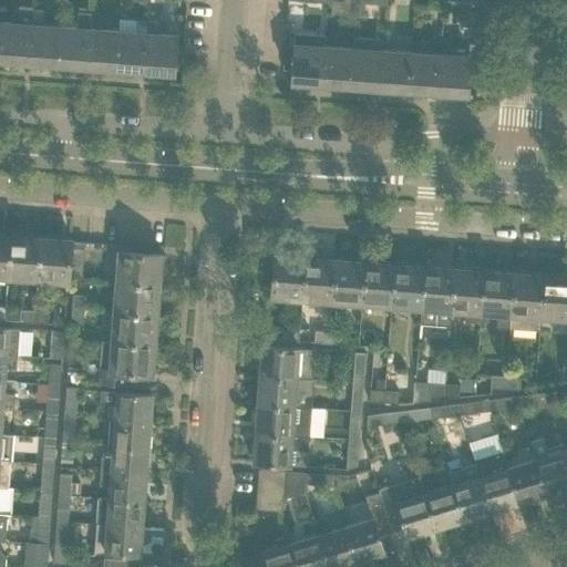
[(18,7),(17,22),(0,21),(0,22),(0,60),(17,61),(16,64),(27,65),(31,10),(30,10),(30,8),(18,7)]
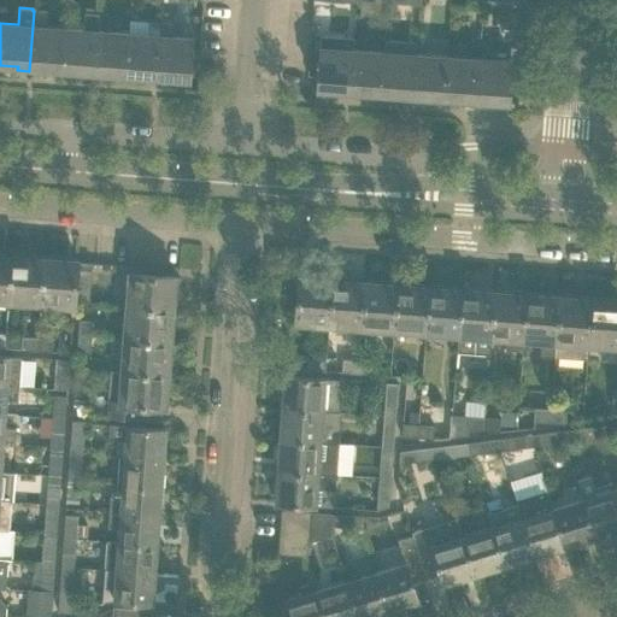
[(41,68),(62,70),(64,29),(45,28),(46,11),(34,10),(29,71),(40,71),(41,68)]
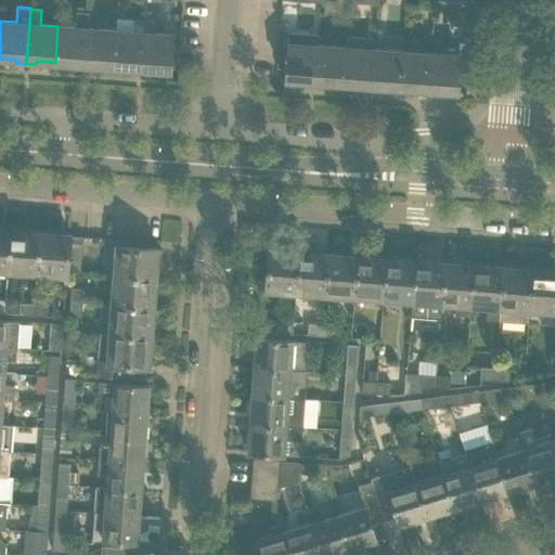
[(73,67),(84,68),(88,12),(77,12),(75,27),(57,26),(55,63),(73,64),(73,67)]
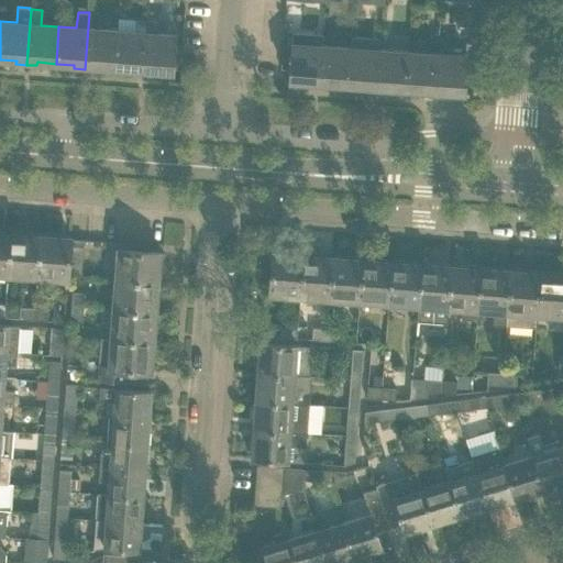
[(132,73),(142,74),(146,21),(135,20),(134,32),(117,31),(113,68),(132,69),(132,73)]
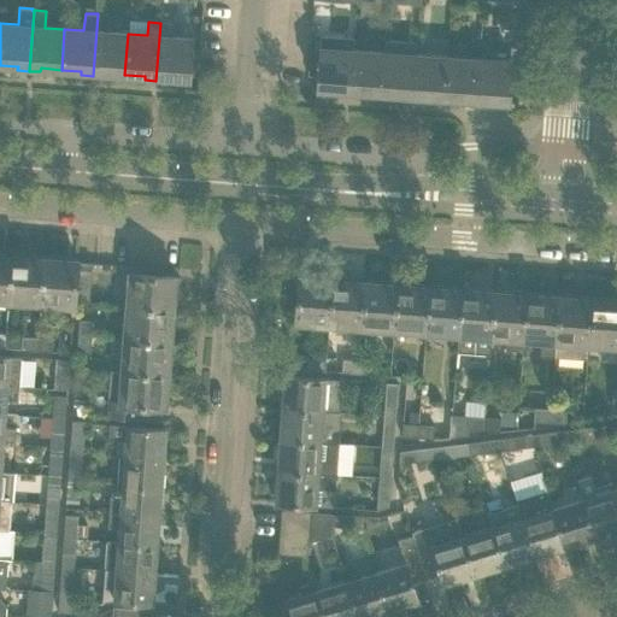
[(172,24),(160,23),(156,81),(168,81),(168,77),(187,80),(189,80),(192,37),(191,37),(191,39),(171,37),(172,24)]
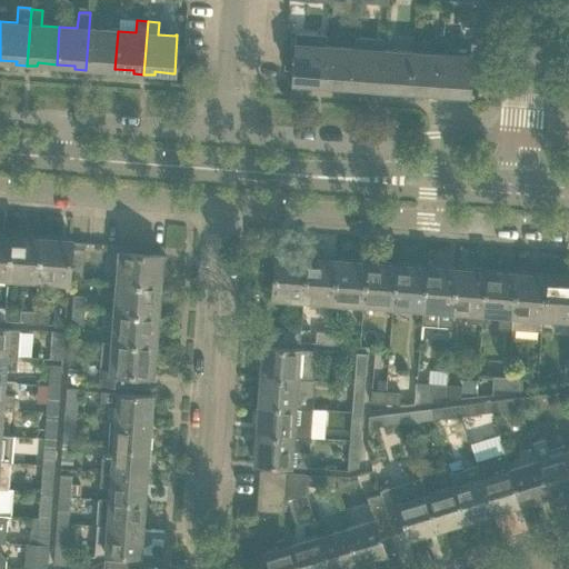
[(89,28),(86,70),(96,71),(96,68),(115,69),(118,31),(118,30),(89,28)]
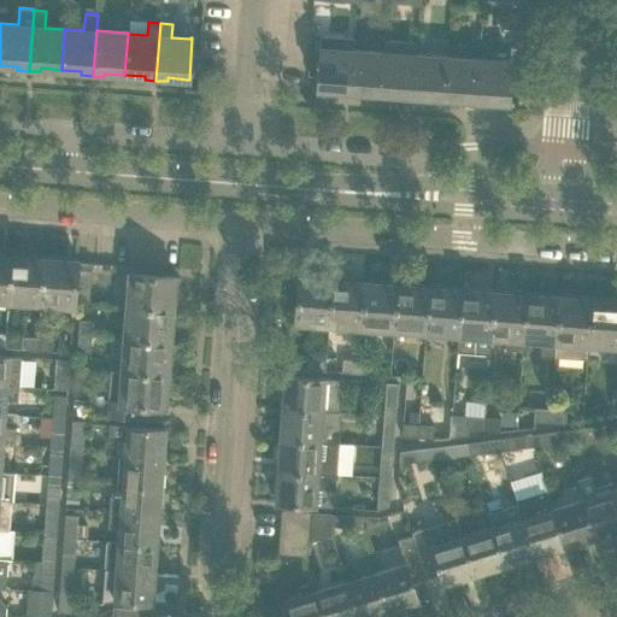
[(336,94),(348,95),(351,51),(352,37),(319,35),(316,89),(317,89),(336,90),(336,94)]
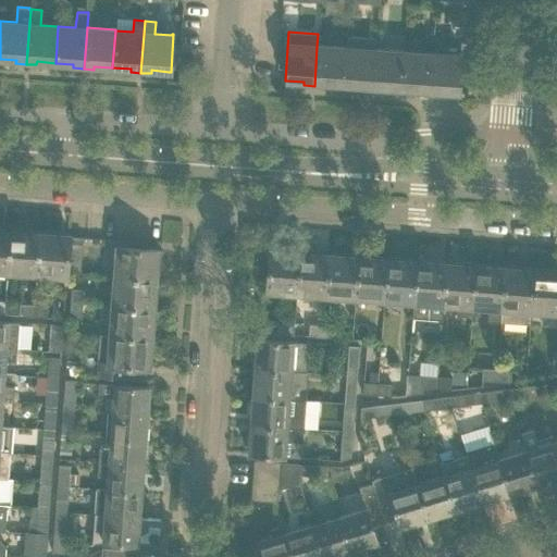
[(459,77),(472,78),(474,44),(460,42),(459,56),(432,53),(429,94),(440,95),(440,91),(457,93),(458,93),(459,77)]
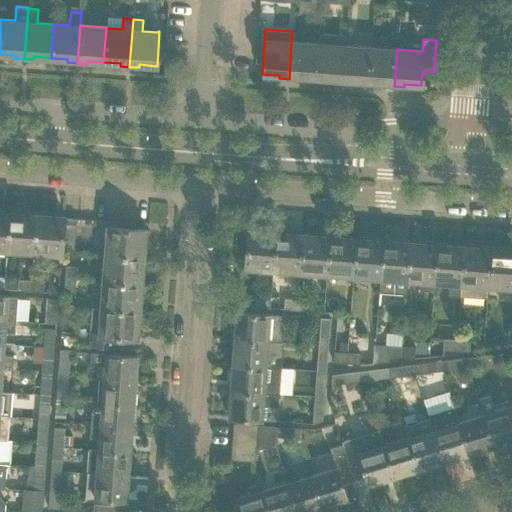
[(298,76),(315,77),(318,44),(291,42),(289,79),(298,79),(298,76)]
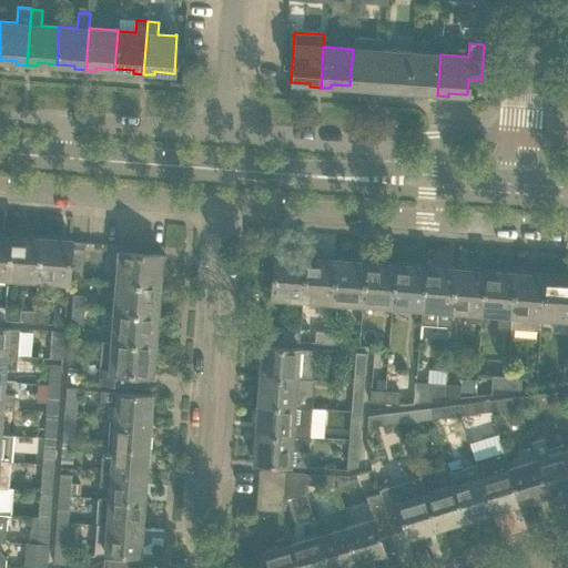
[(368,91),(378,91),(382,50),(353,49),(350,85),(368,88),(368,91)]
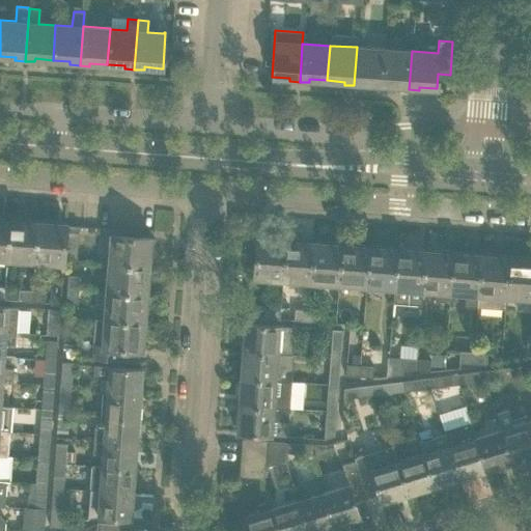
[(364,83),(382,84),(384,49),(357,47),(354,85),(364,86),(364,83)]
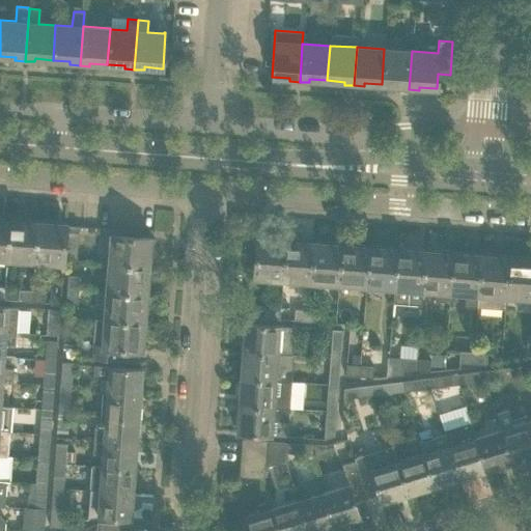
[(399,88),(409,89),(412,51),(384,49),(382,84),(399,85),(399,88)]
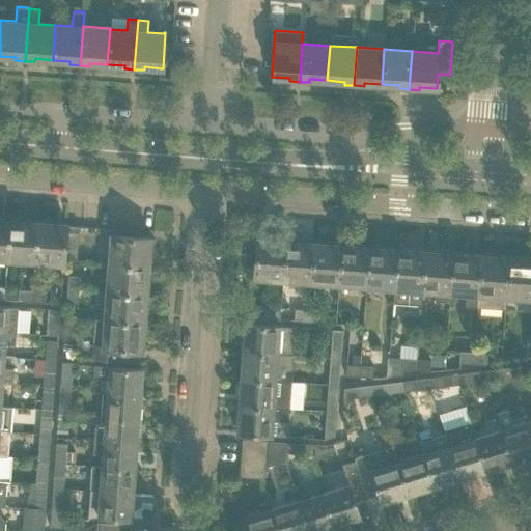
[(0,258),(6,258),(9,219),(0,218),(0,258)]
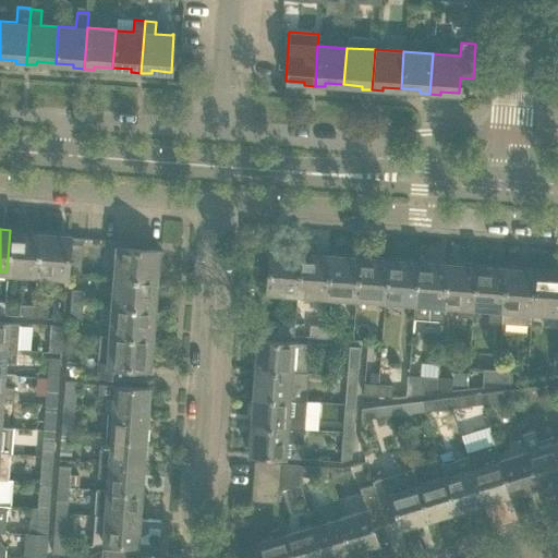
[(39,232),(10,230),(7,271),(36,275),(39,232)]
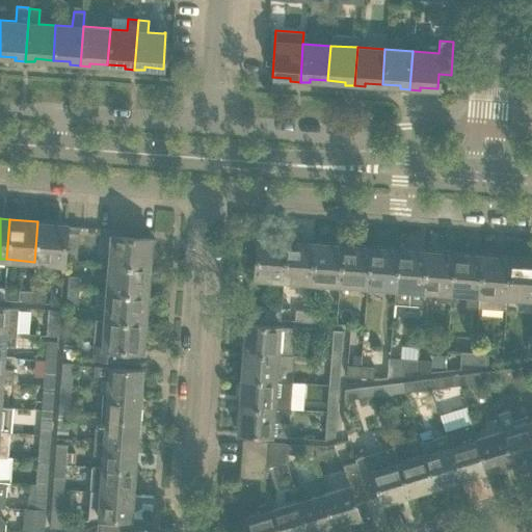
[(67,223),(37,221),(34,262),(62,264),(62,262),(65,225),(67,223)]
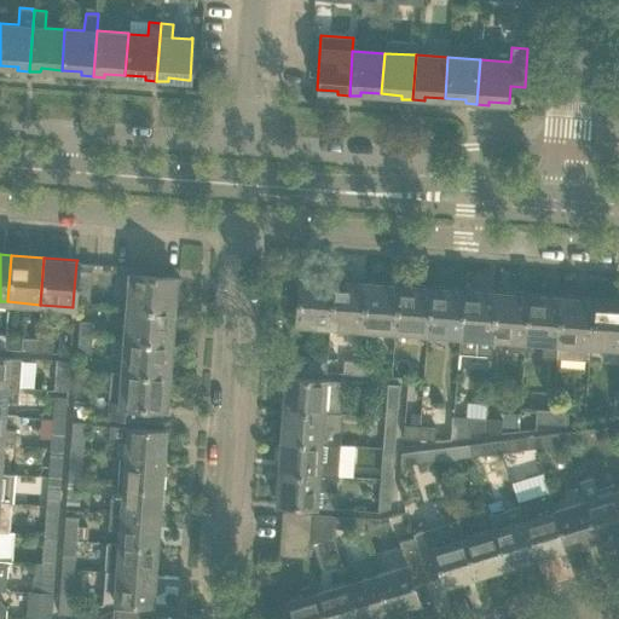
[(92,264),(76,262),(73,305),(88,306),(90,295),(92,264)]
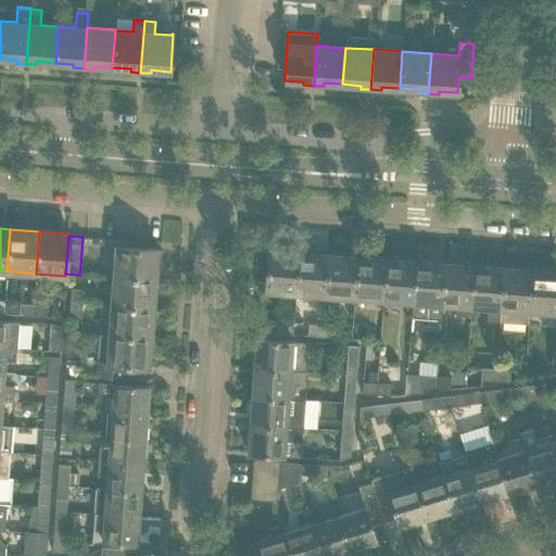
[(115,268),(114,276),(155,279),(156,279),(156,278),(154,278),(155,251),(158,251),(159,251),(159,250),(117,247),(115,268)]
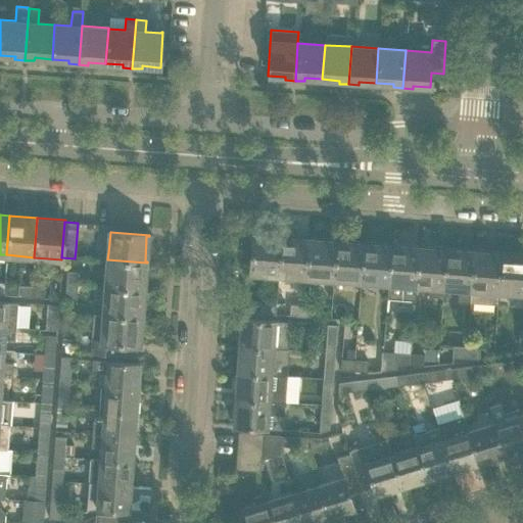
[(278,275),(281,236),(253,234),(250,273),(271,274),(278,275)]
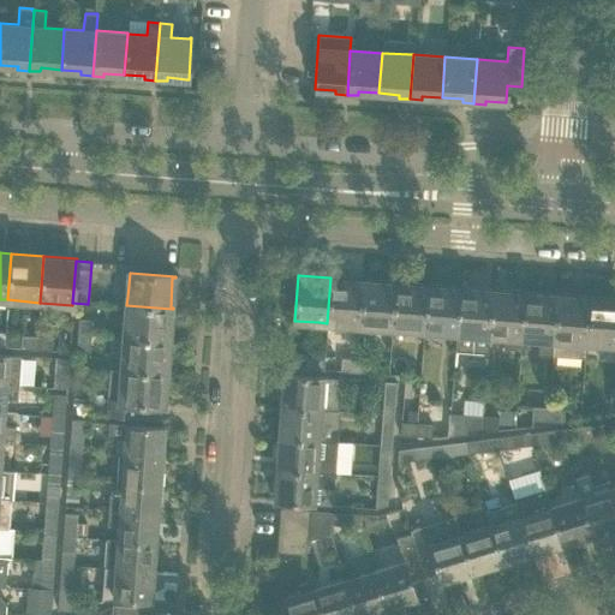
[(330,278),(327,323),(359,326),(363,280),(330,278)]
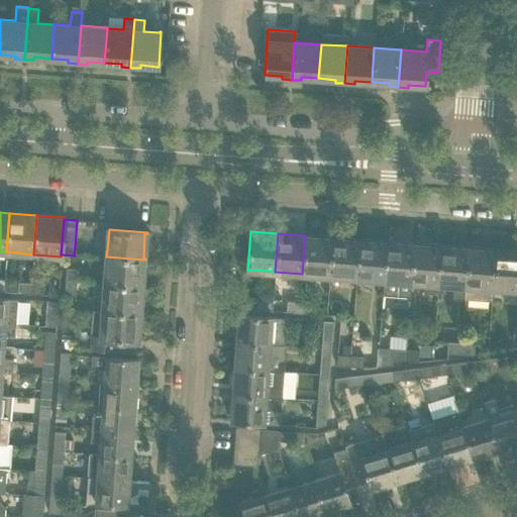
[(332,237),(305,235),(302,274),(329,276),(332,237)]
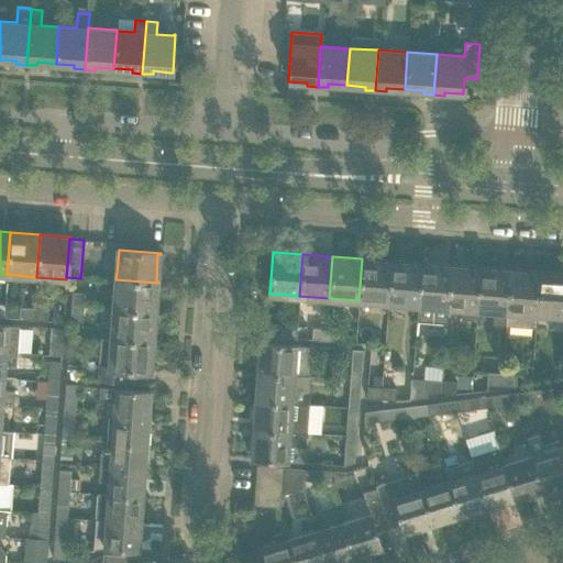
[(392,261),(362,258),(359,300),(388,301),(392,261)]
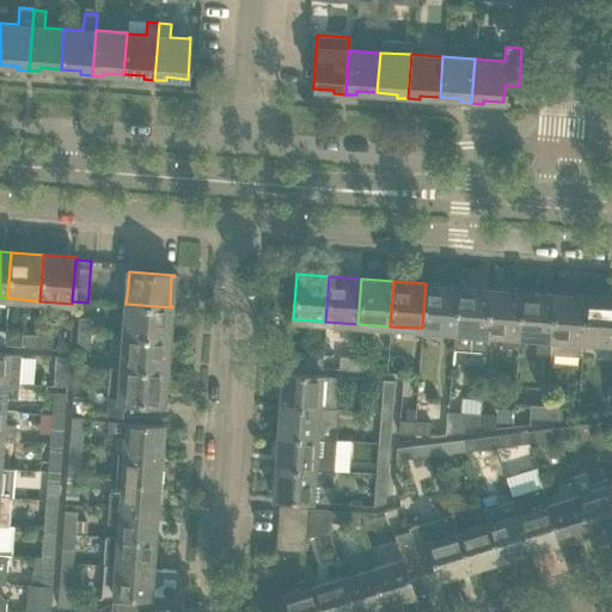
[(426,283),(422,328),(454,330),(458,286),(426,283)]
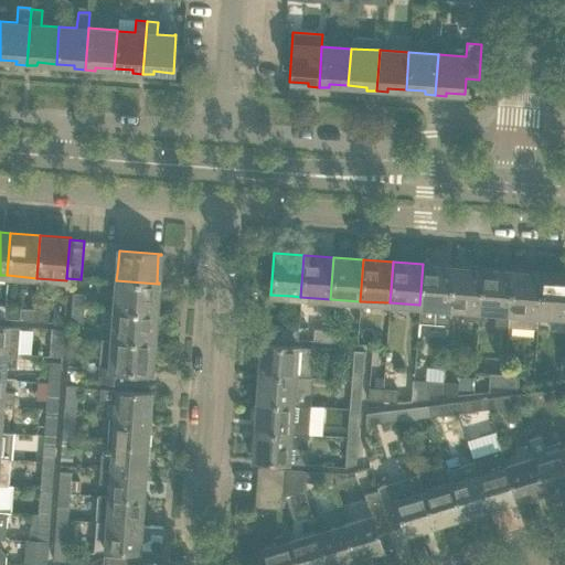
[(423,264),(419,305),(418,322),(448,323),(449,307),(452,266),(423,264)]
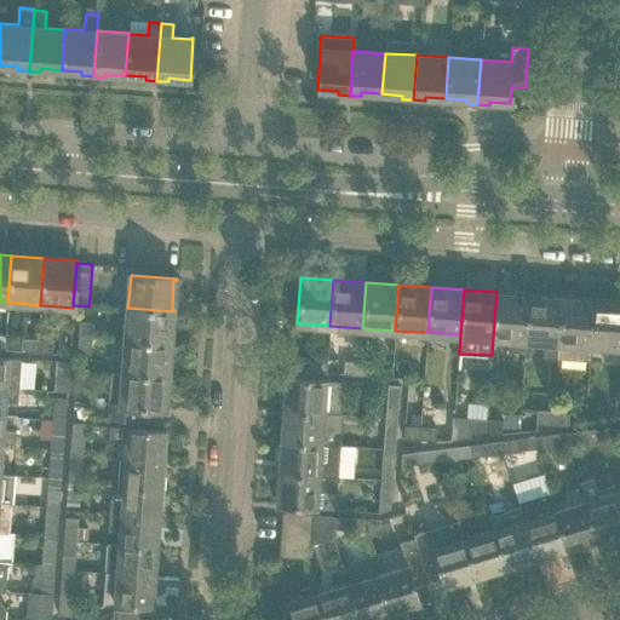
[(493,337),(507,338),(507,349),(524,350),(526,339),(529,294),(497,292),(493,337)]
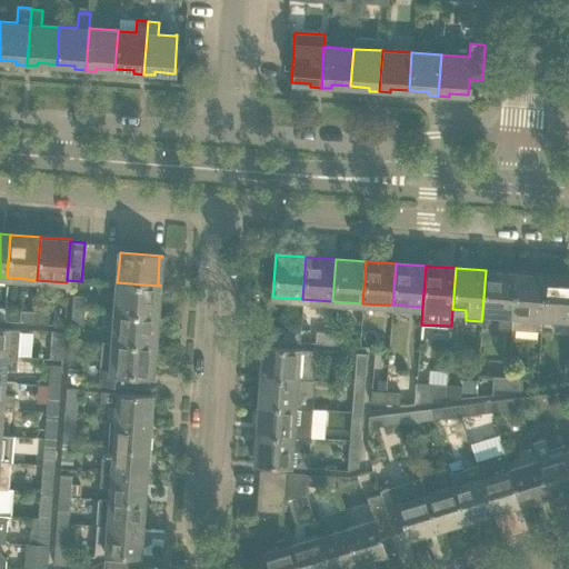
[(516,272),(486,270),(482,311),(499,312),(498,327),(511,328),(516,272)]
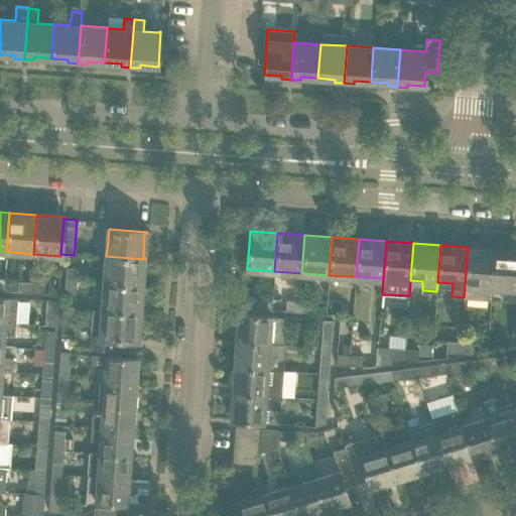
[(468,247),(464,297),(491,299),(492,286),(495,249),(468,247)]
